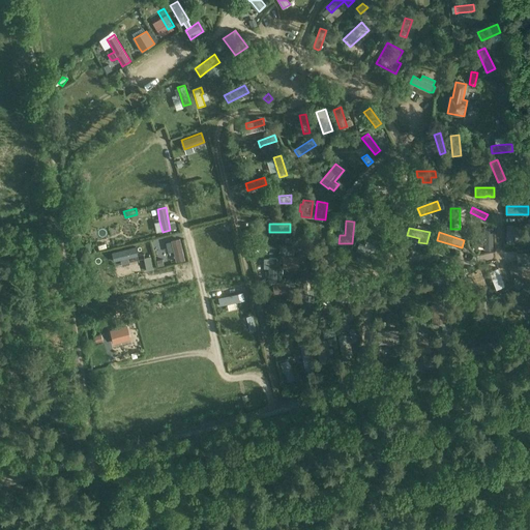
[(184,260),(180,238),(172,240),(174,251),(176,262),(184,260)]
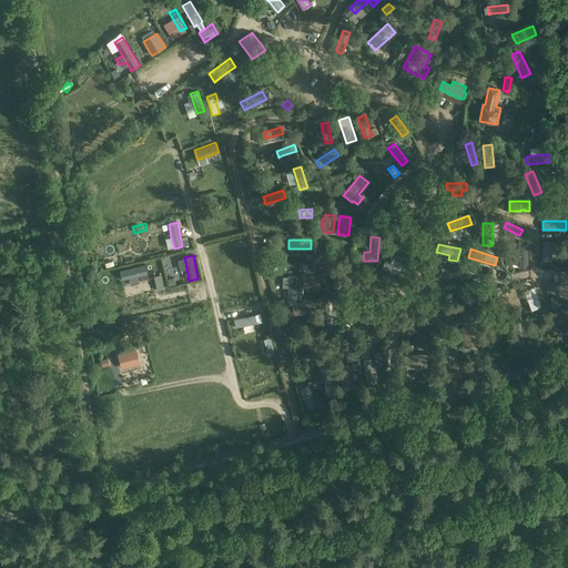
[(300,273),(314,274),(315,263),(301,262),(300,273)]
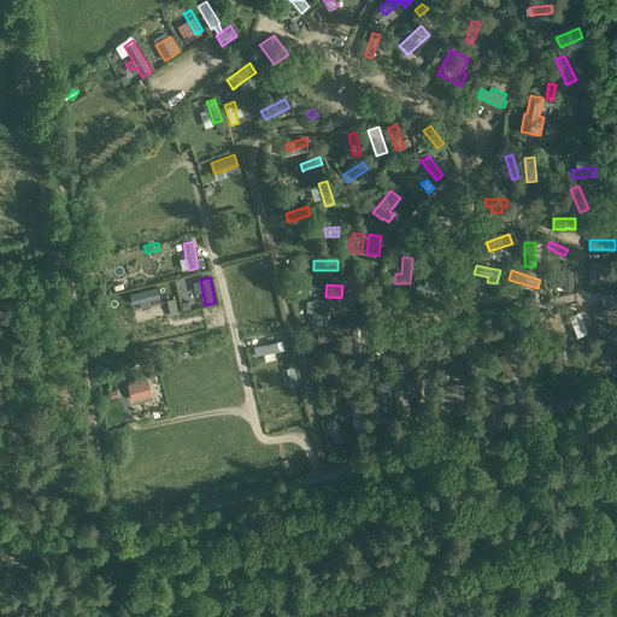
[(441,293),(425,287),(419,285),(416,293),(439,301),(442,293),(441,293)]
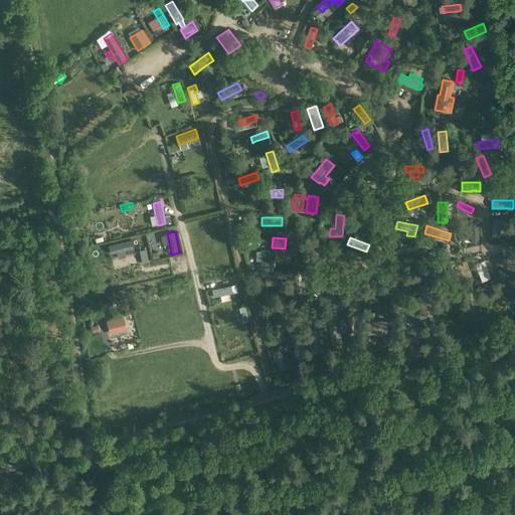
[(109,245),(111,253),(134,248),(132,240),(109,245)]
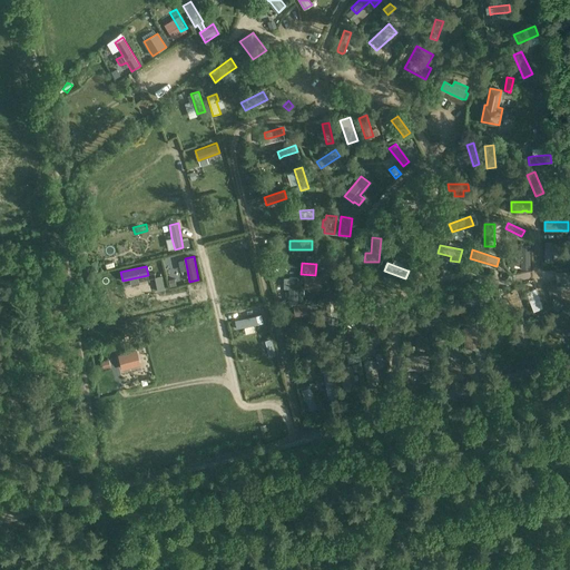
[(547,272),(547,281),(569,281),(569,272),(547,272)]
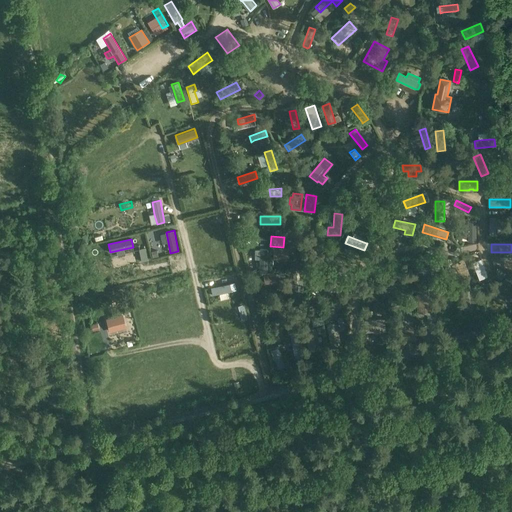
[(289,260),(289,254),(296,254),(297,246),(289,245),(289,249),(275,248),(274,259),(289,260)]
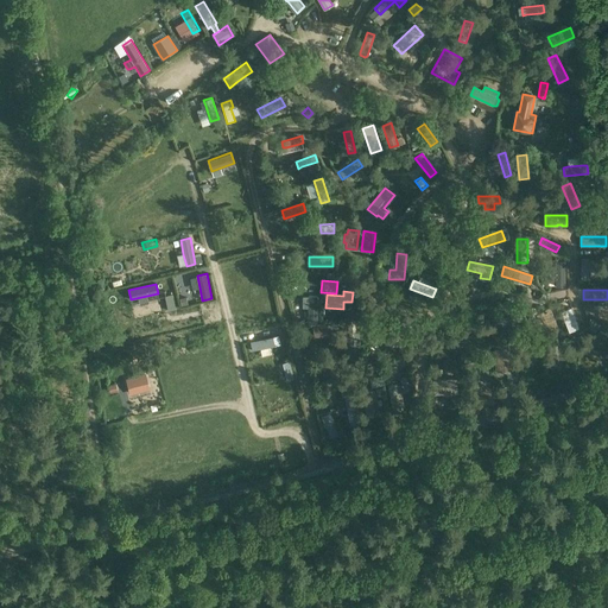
[(169,310),(176,309),(172,295),(165,296),(169,310)]
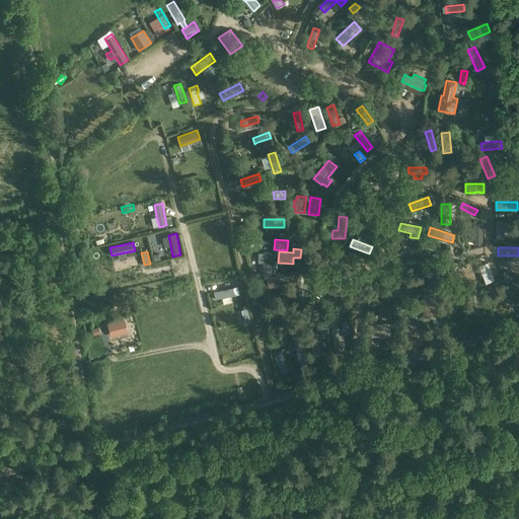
[(264,251),(264,263),(263,276),(271,276),(271,252),(264,251)]
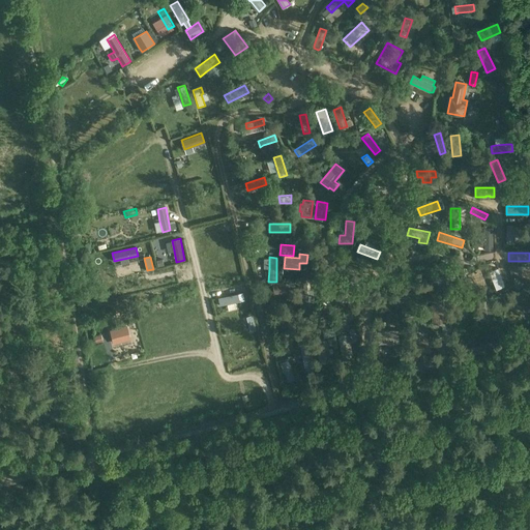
[(477,282),(493,274),(490,268),(475,275),(477,282)]
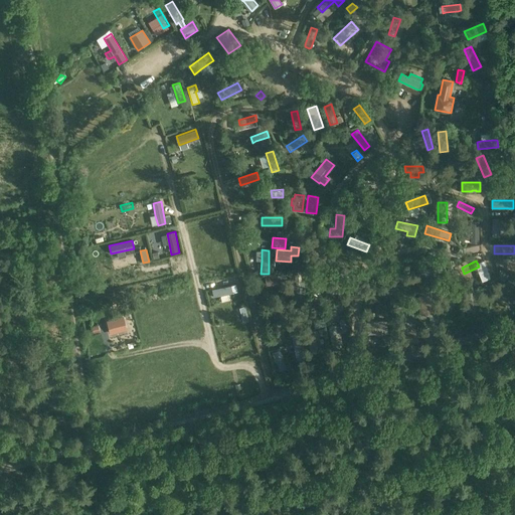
[(432,267),(420,268),(421,283),(433,282),(432,267)]
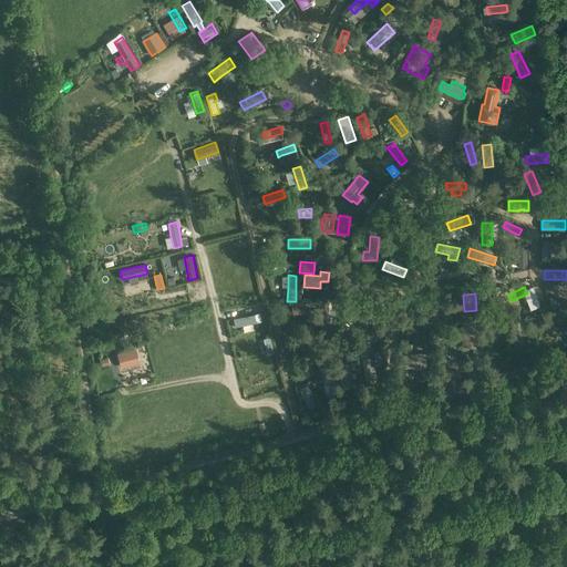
[(330,321),(329,309),(328,299),(320,300),(322,322),(330,321)]
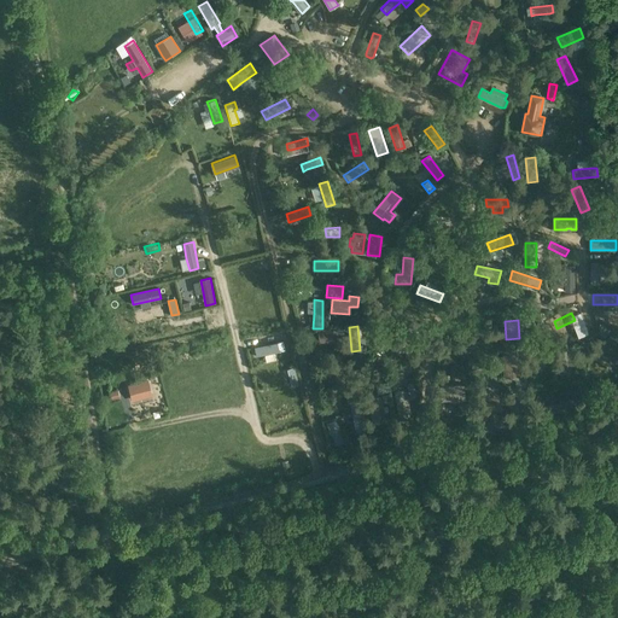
[(409,327),(407,337),(425,342),(427,332),(409,327)]
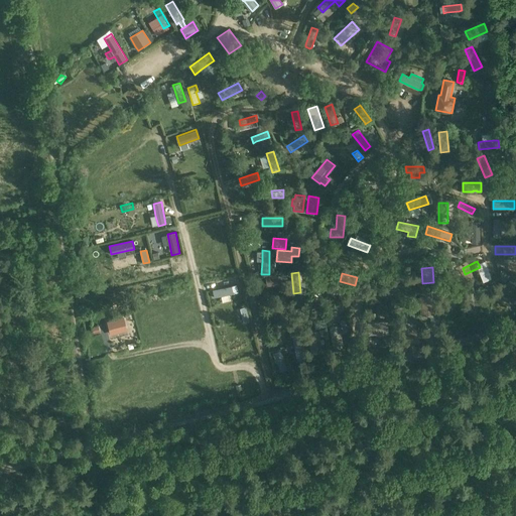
[(284,275),(266,278),(267,286),(286,282),(284,275)]
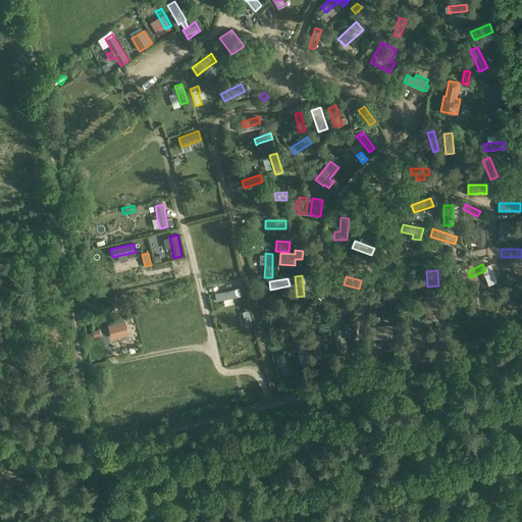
[(507,298),(519,306),(521,300),(521,286),(516,283),(507,298)]
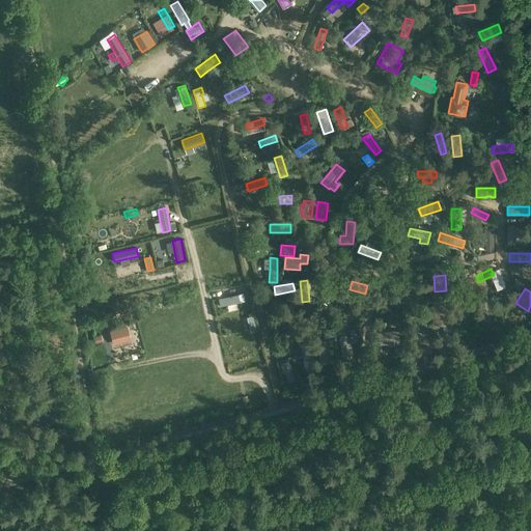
[(248,304),(244,289),(239,290),(243,305),(248,304)]
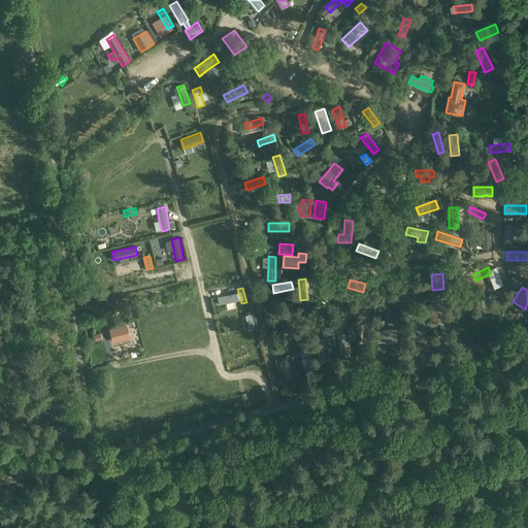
[(390,295),(404,303),(408,296),(394,289),(390,295)]
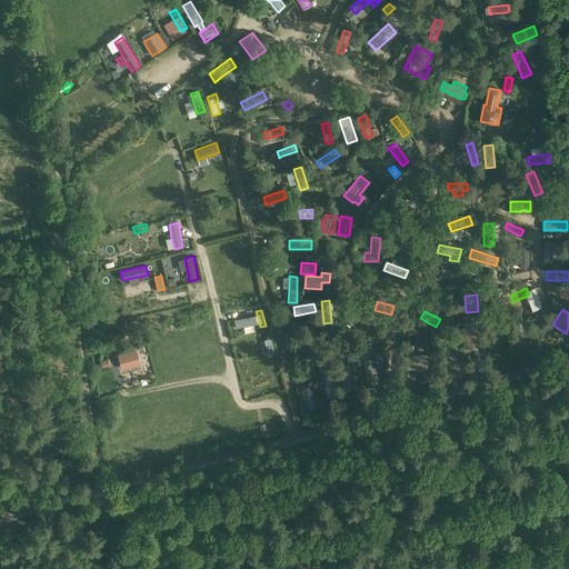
[(232,318),(235,327),(257,321),(255,312),(232,318)]
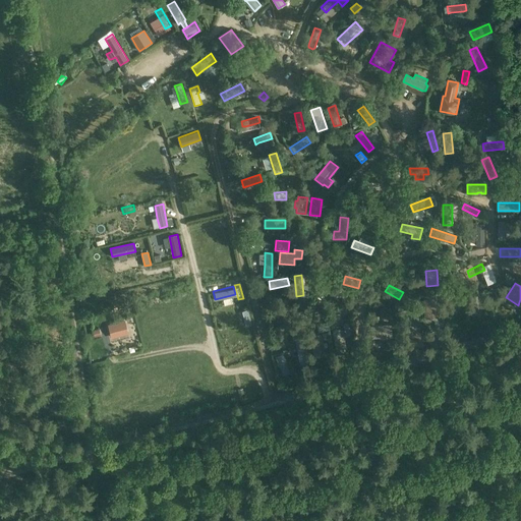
[(455,311),(454,302),(459,301),(459,295),(449,296),(449,311),(455,311)]
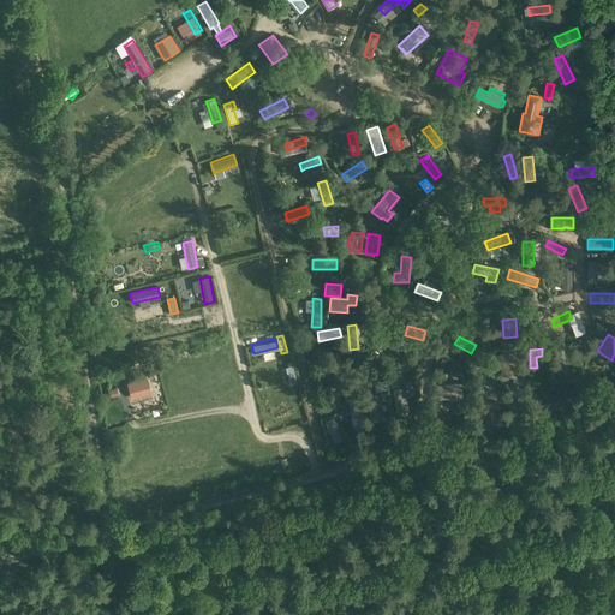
[(566,372),(563,348),(556,350),(557,372),(566,372)]
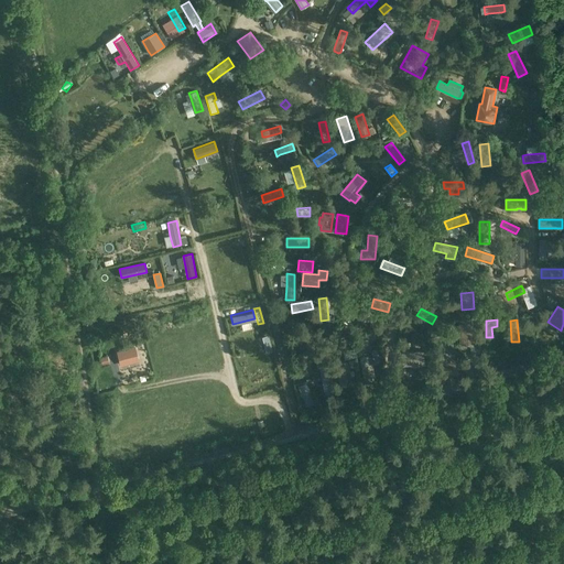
[(468,344),(470,346),(475,345),(476,343),(473,322),(459,324),(463,345),(468,344)]
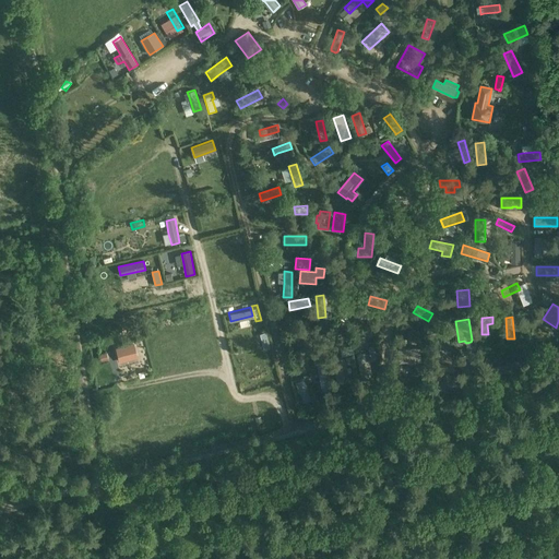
[(302,336),(306,347),(301,348),(304,356),(308,355),(316,354),(310,334),(302,336)]
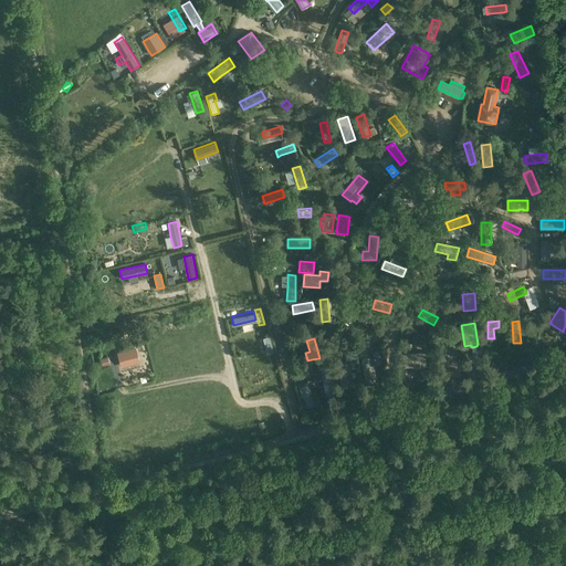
[(448,362),(448,360),(450,338),(442,338),(441,360),(448,362)]
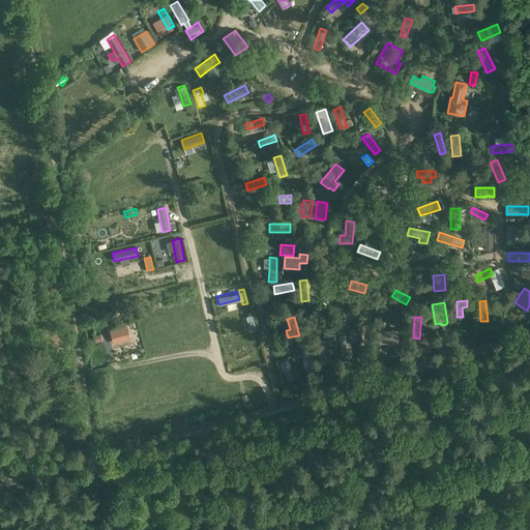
[(328,335),(335,334),(333,320),(325,321),(328,335)]
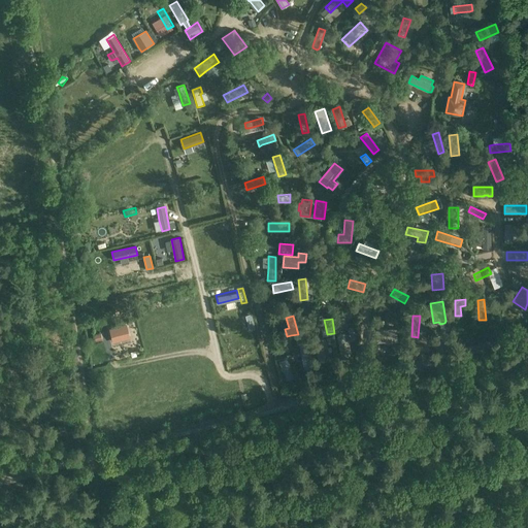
[(127,326),(110,330),(113,342),(130,338),(127,326)]
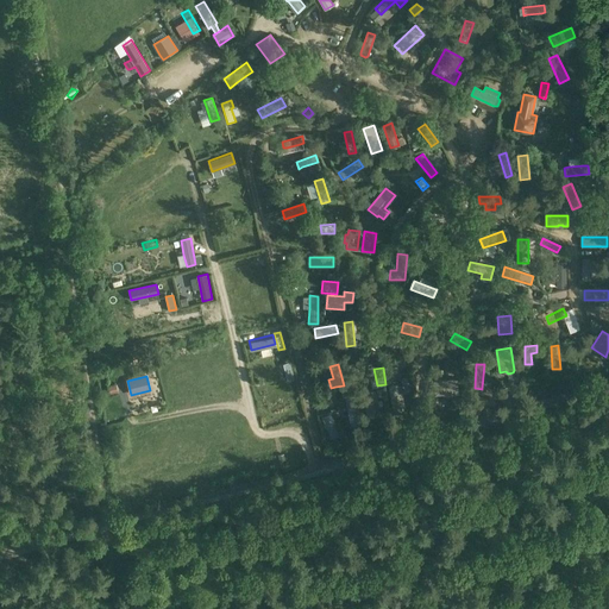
[(389,387),(393,410),(401,409),(397,385),(389,387)]
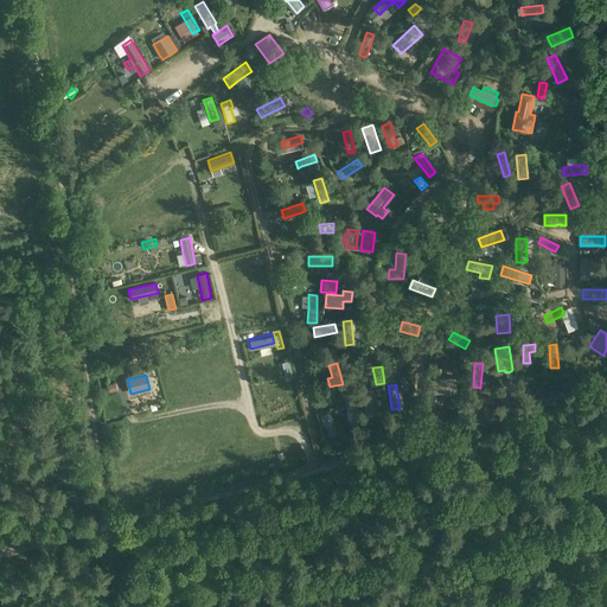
[(372,390),(363,391),(366,416),(376,415),(374,400),(376,400),(375,391),(372,391),(372,390)]
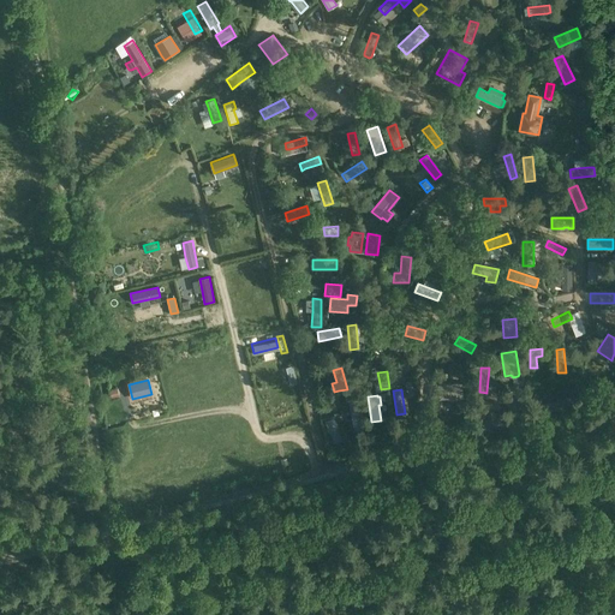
[(348,400),(354,427),(364,424),(358,399),(348,400)]
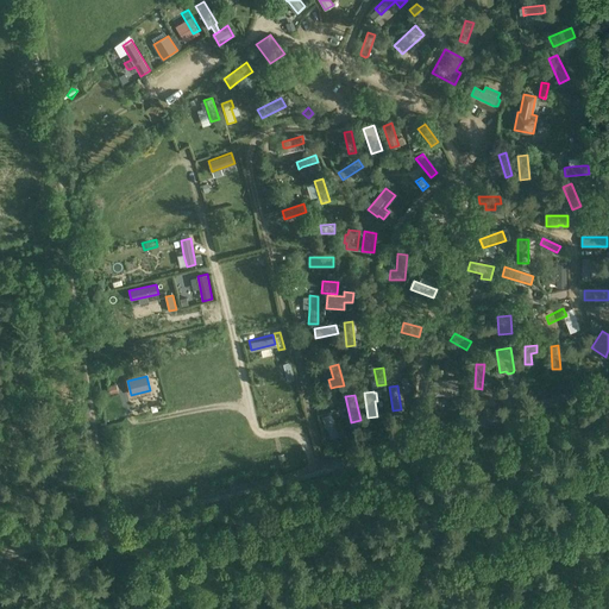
[(340,433),(331,413),(322,416),(332,438),(340,433)]
